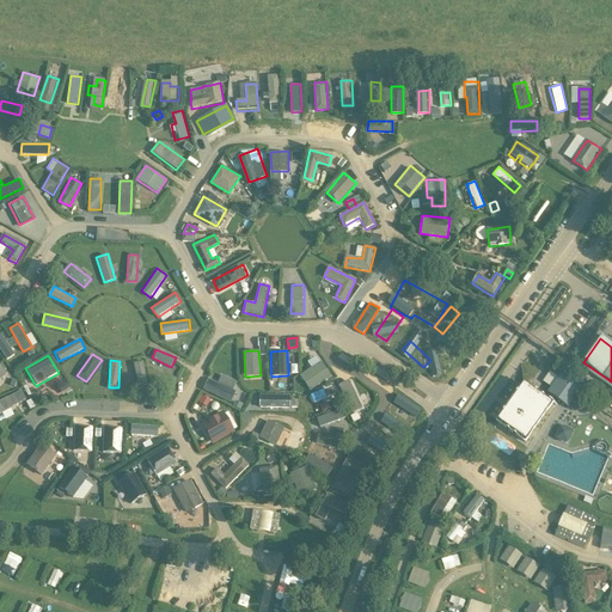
[(145,360),(135,361),(136,386),(147,385),(145,360)]
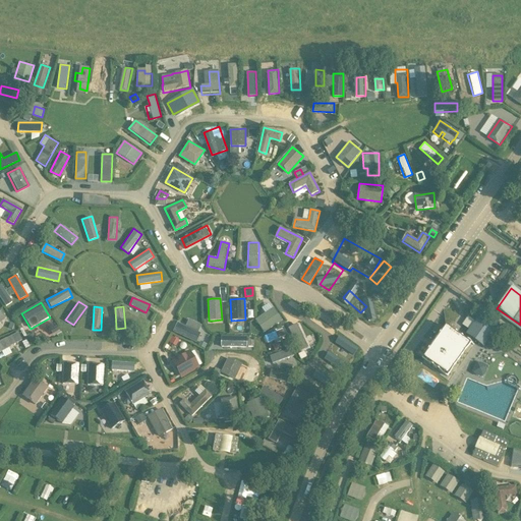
[(281,321),(273,309),(255,322),(264,332),(281,321)]
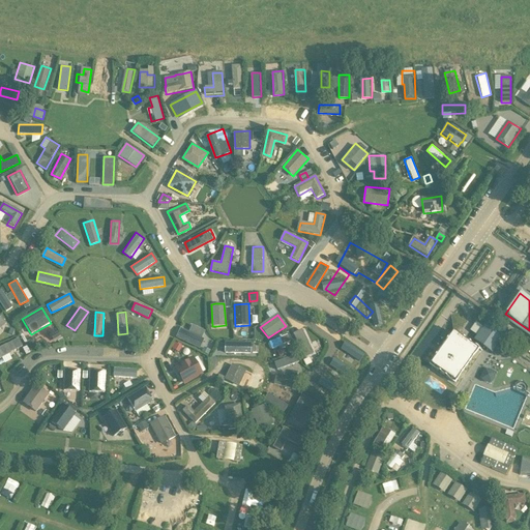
[(188,330),(180,327),(176,337),(199,347),(206,329),(192,324),(188,330)]
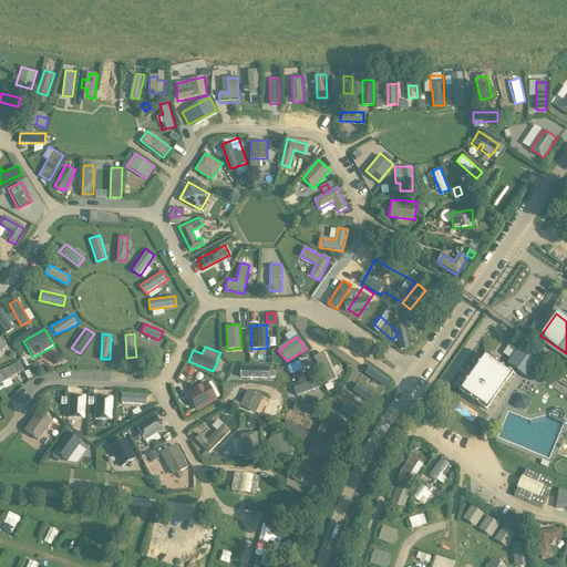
[(521,347),(507,364),(516,370),(525,377),(538,359),(525,350),(521,347)]
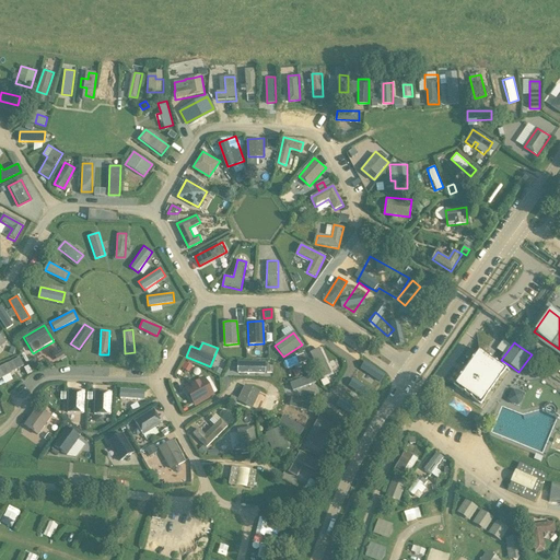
[(308,352),(322,378),(330,374),(317,348),(308,352)]
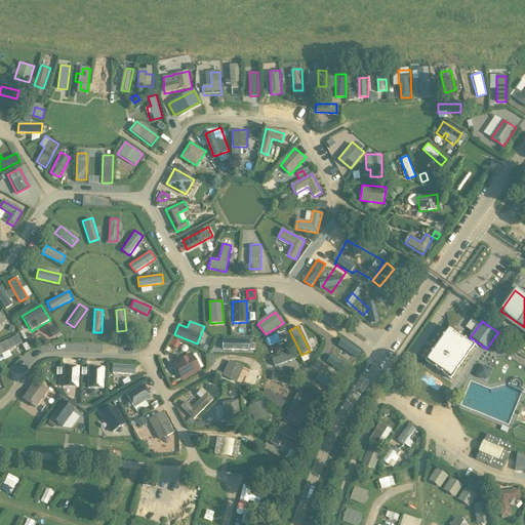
[(56,329),(50,333),(54,339),(61,335),(56,329)]
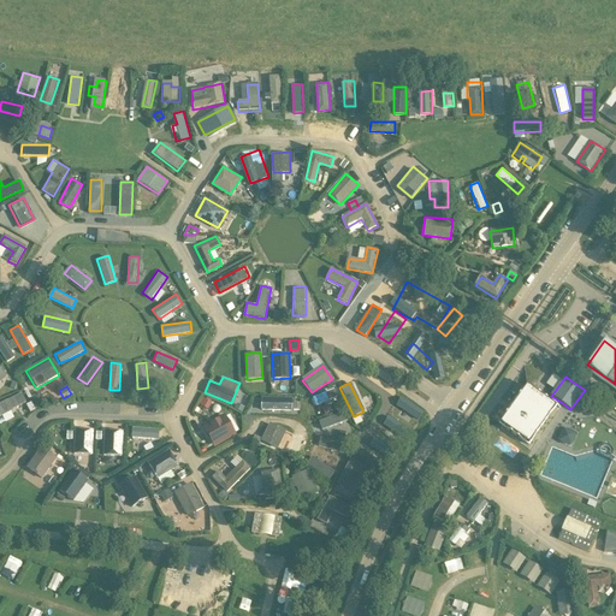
[(528,386),(502,425),(531,445),(557,407),(532,389),(528,386)]
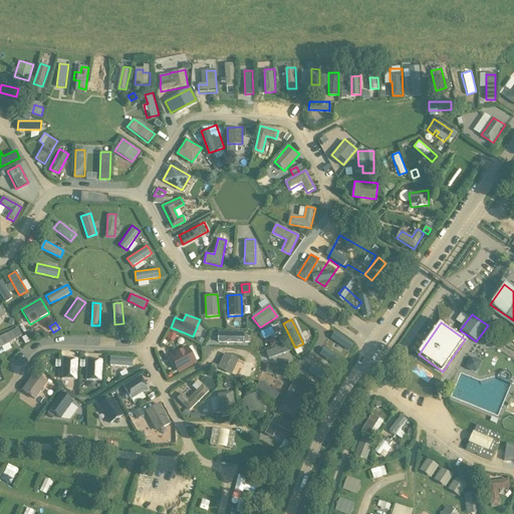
[(279,323),(261,331),(264,338),(282,329),(279,323)]
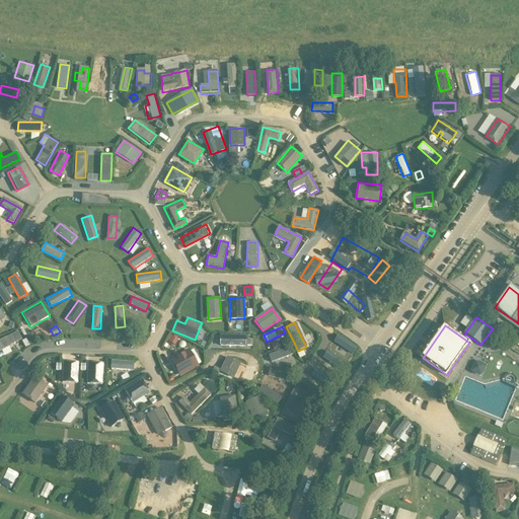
[(0,338),(0,351),(1,355),(11,351),(8,345),(22,340),(19,330),(0,338)]
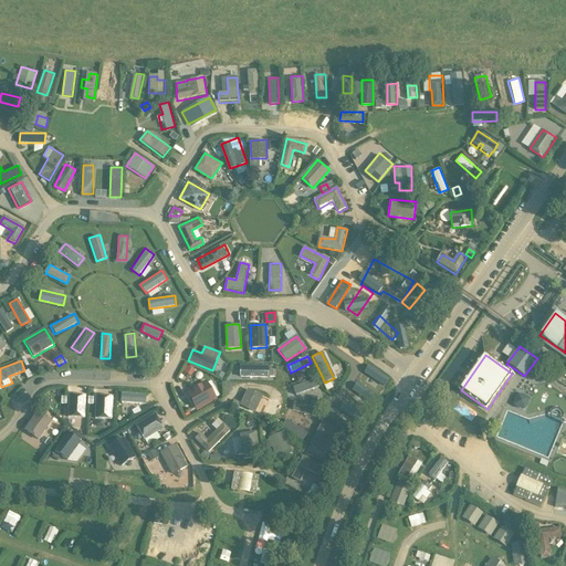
[(359,373),(381,386),(386,377),(364,364),(359,373)]
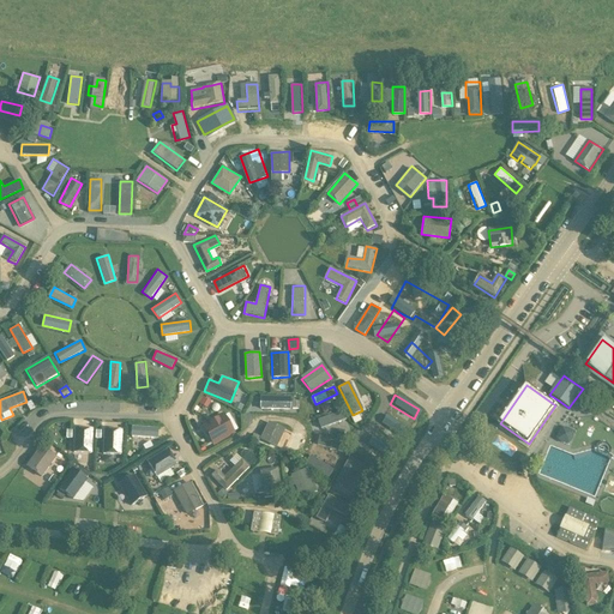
[(206,409),(210,403),(202,398),(198,404),(206,409)]
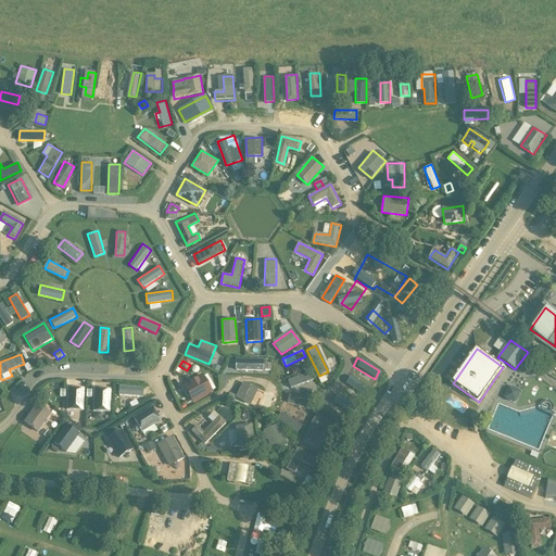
[(288,380),(291,388),(313,379),(310,371),(288,380)]
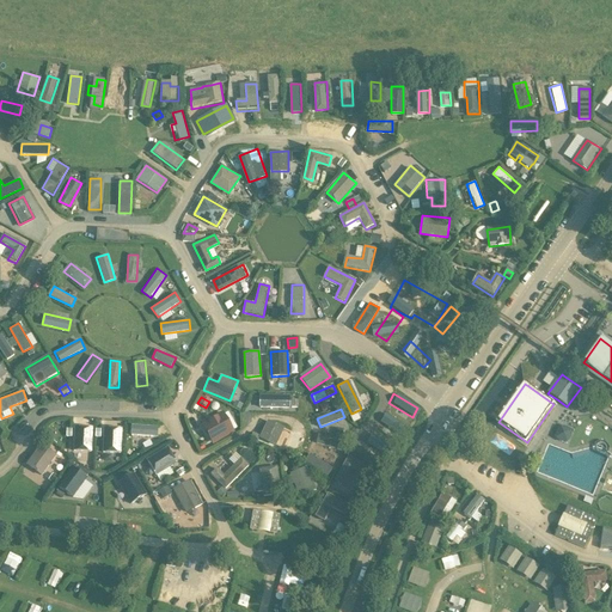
[(234,432),(225,415),(202,428),(212,444),(234,432)]
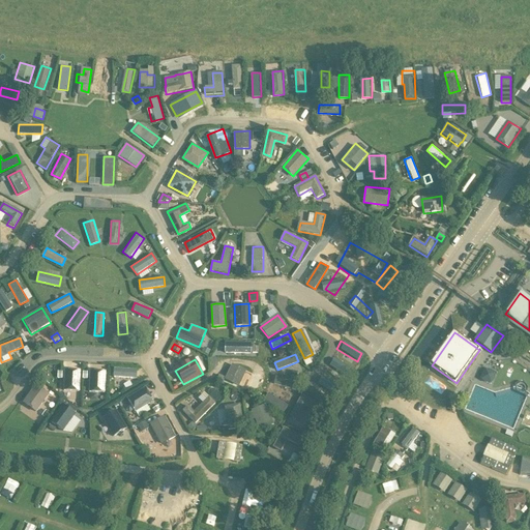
[(335,381),(340,374),(325,364),(321,372),(335,381)]
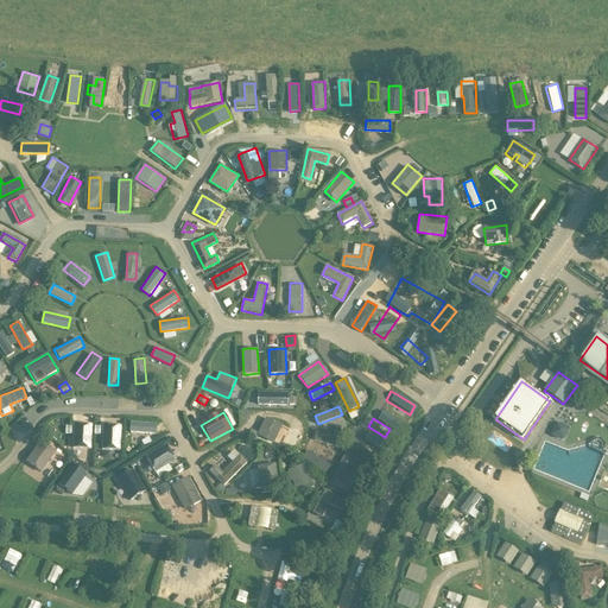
[(266,420),(257,438),(274,447),(283,429),(266,420)]
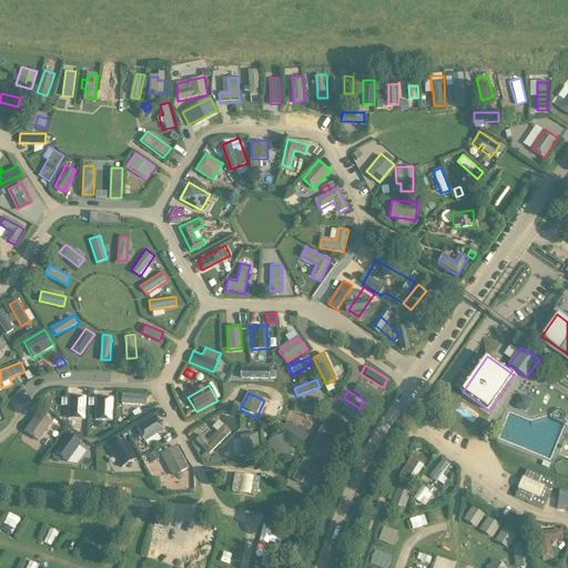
[(146,394),(121,394),(121,403),(146,404),(146,394)]
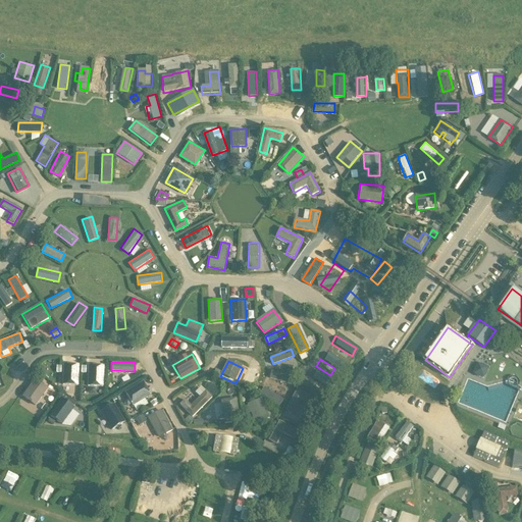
[(80,364),(63,363),(62,383),(79,384),(80,364)]
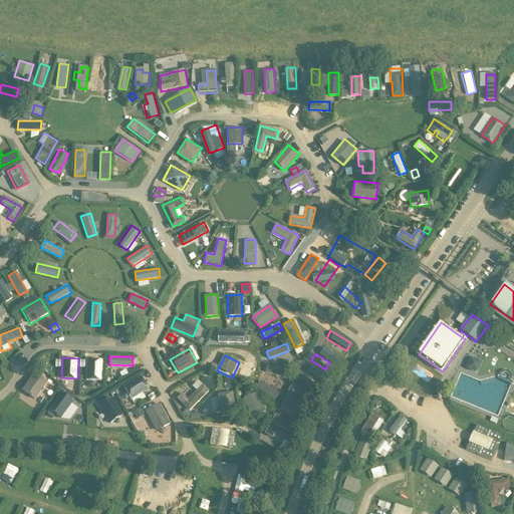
[(468,368),(480,369),(480,358),(469,357),(468,368)]
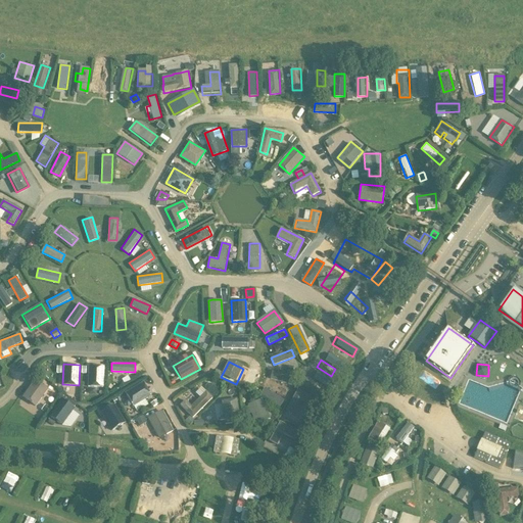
[(104,366),(89,365),(88,386),(103,386),(104,366)]
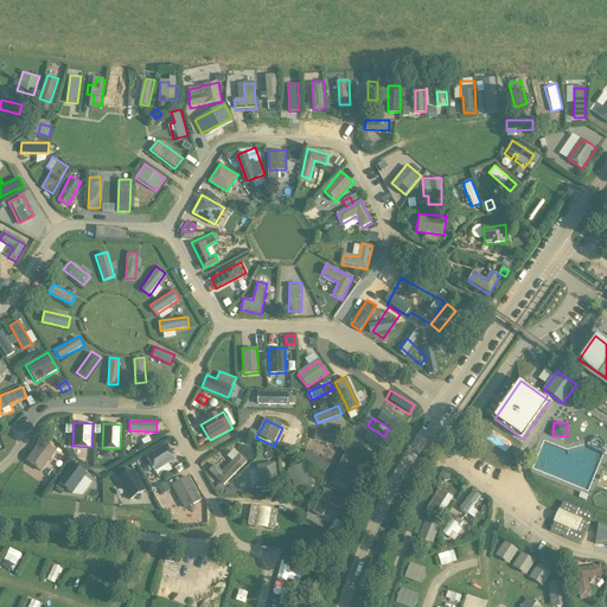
[(315,429),(313,439),(339,446),(342,436),(315,429)]
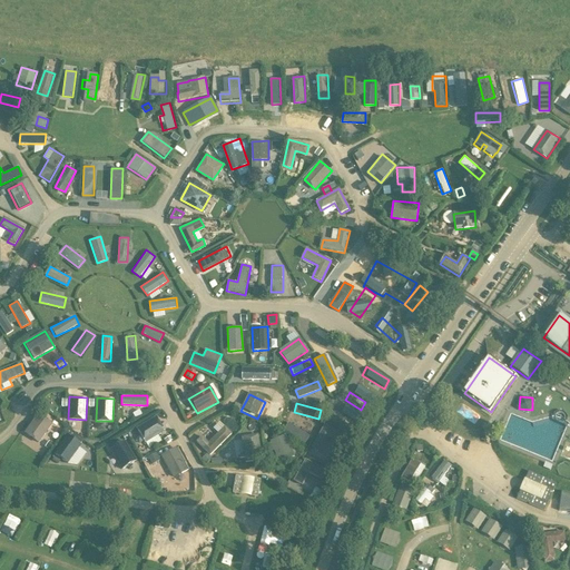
[(165,431),(156,416),(137,428),(145,442),(165,431)]
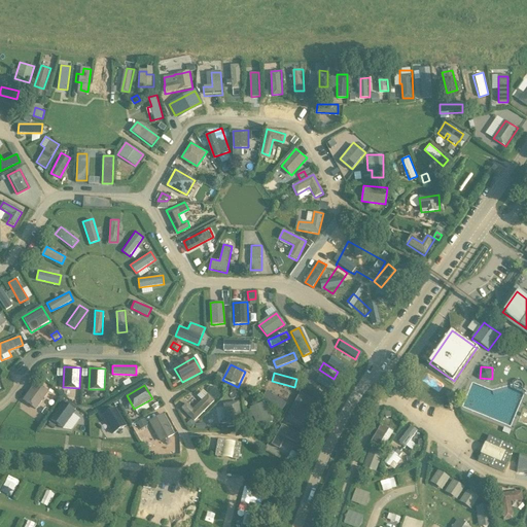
[(26,400),(36,409),(44,397),(35,389),(26,400)]
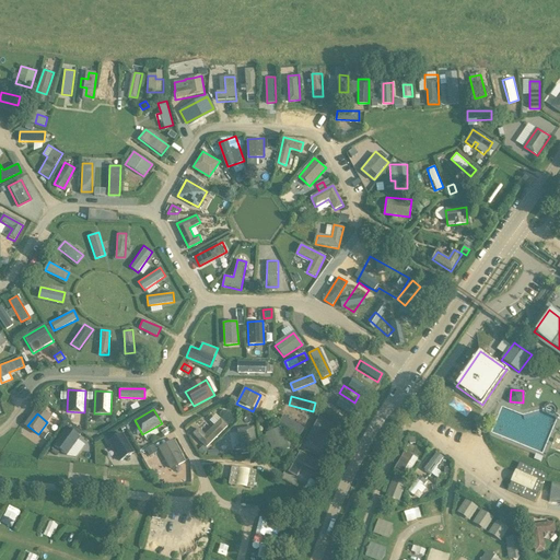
[(282,413),(278,422),(300,434),(304,427),(282,413)]
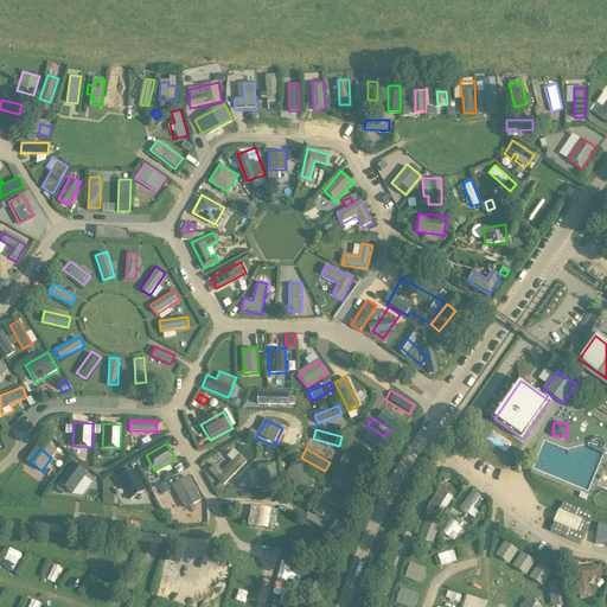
[(363,461),(346,452),(332,477),(340,483),(349,465),(359,471),(363,461)]
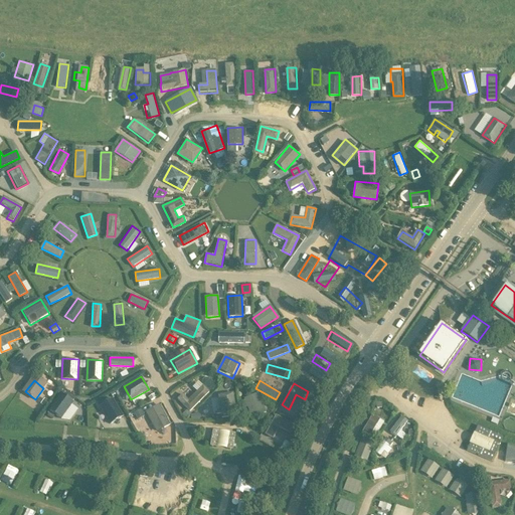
[(188,400),(182,395),(177,399),(190,411),(210,391),(203,385),(188,400)]
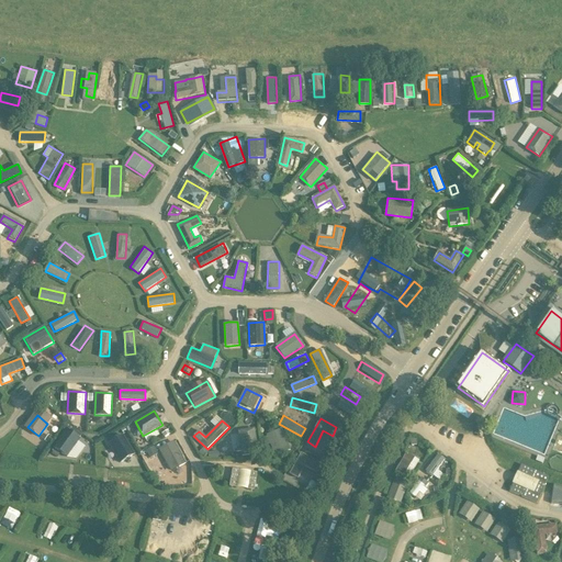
[(79,437),(81,435),(66,424),(64,426),(79,437)]
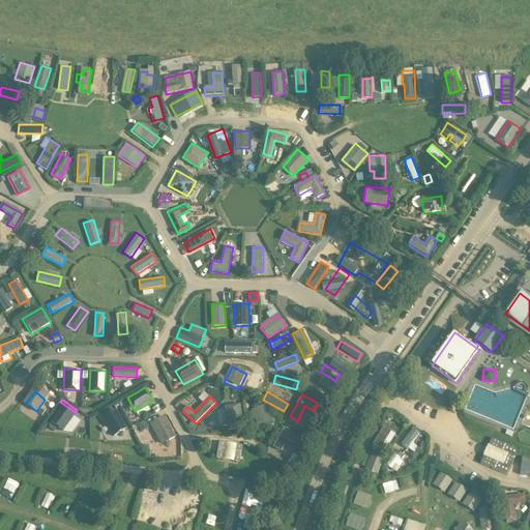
[(76,414),(62,404),(50,420),(63,431),(76,414)]
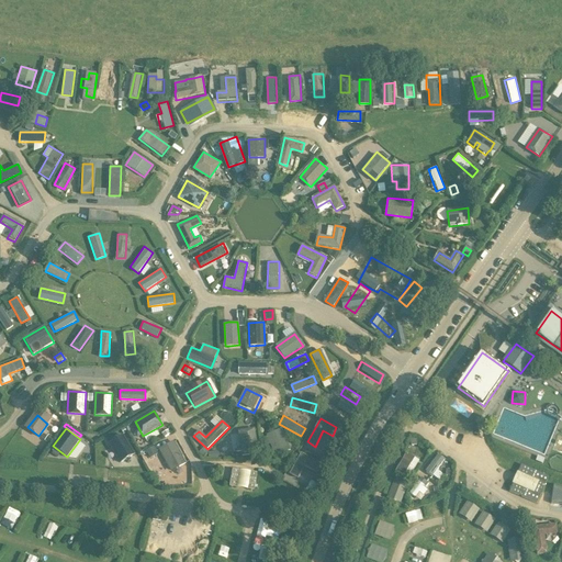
[(255,429),(238,431),(242,456),(258,453),(255,429)]
